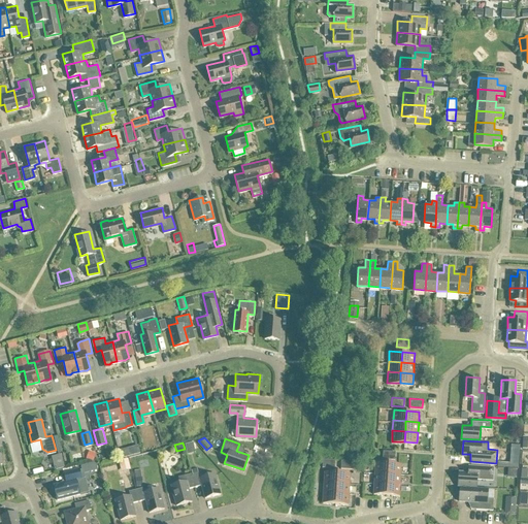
[(127,448),(120,450),(122,457),(129,455),(127,448)]
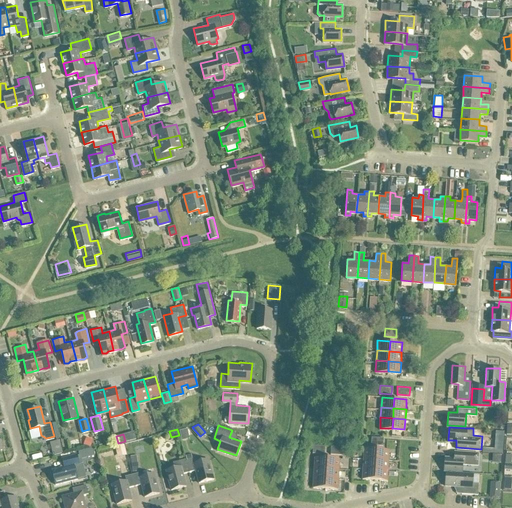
[(90,445),(93,437),(86,435),(83,442),(90,445)]
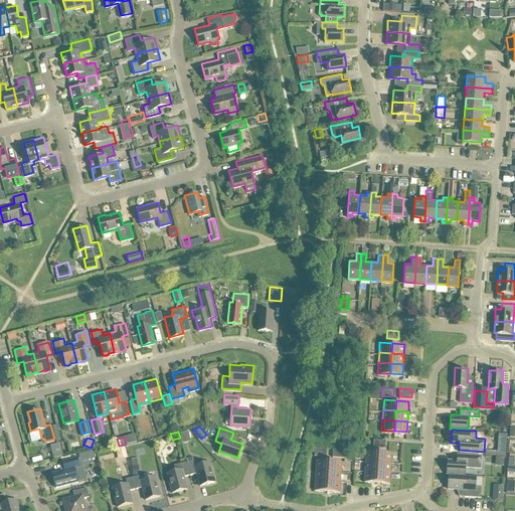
[(385,447),(385,439),(373,438),(373,446),(385,447)]
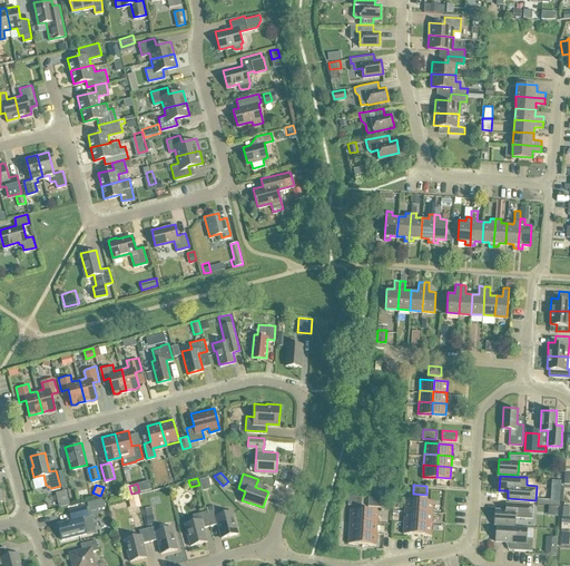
[(434,486),(434,501),(443,501),(443,485),(434,486)]
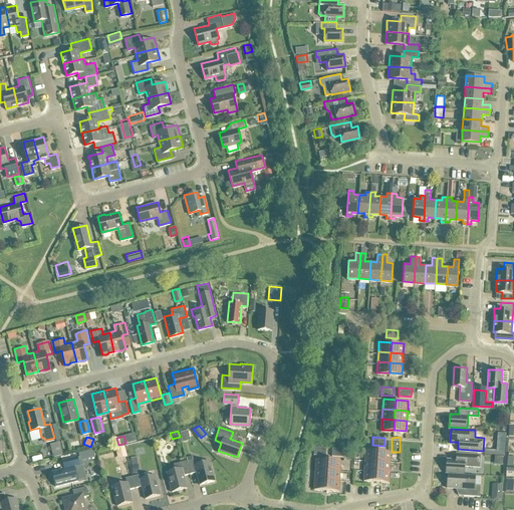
[(115,447),(118,456),(126,454),(123,445),(115,447)]
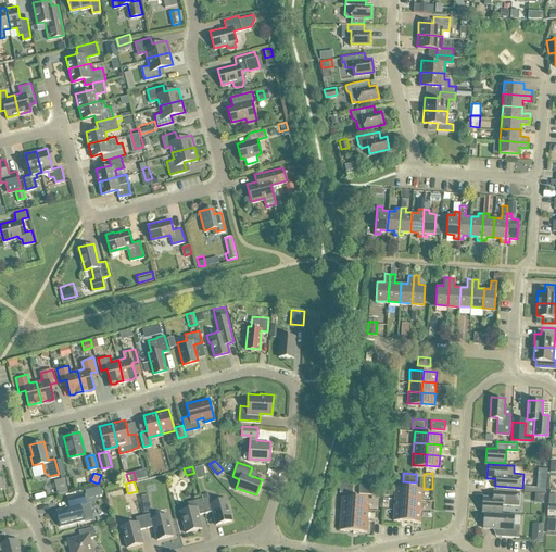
[(352,491),(353,483),(340,481),(339,490),(352,491)]
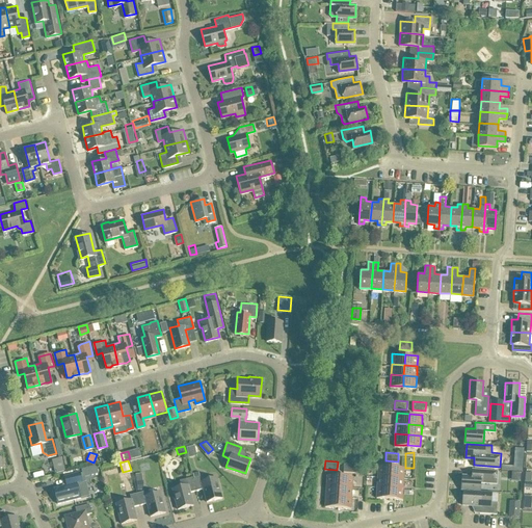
[(355,471),(356,463),(344,462),(343,470),(355,471)]
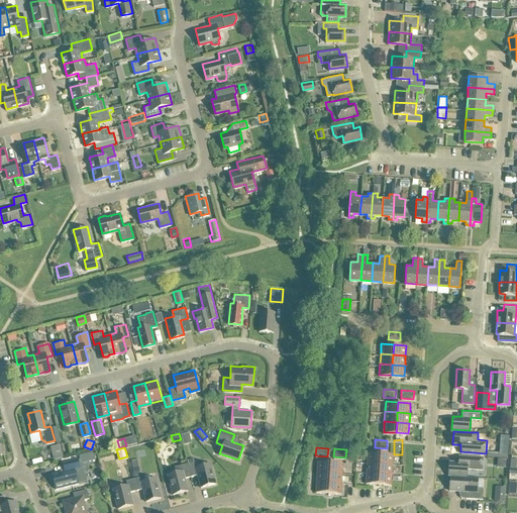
[(368,451),(368,462),(380,463),(381,451),(368,451)]
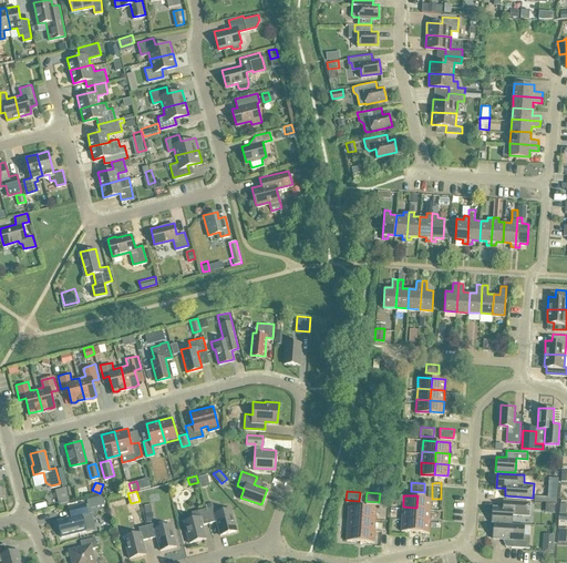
[(431,497),(418,495),(416,508),(430,508),(431,497)]
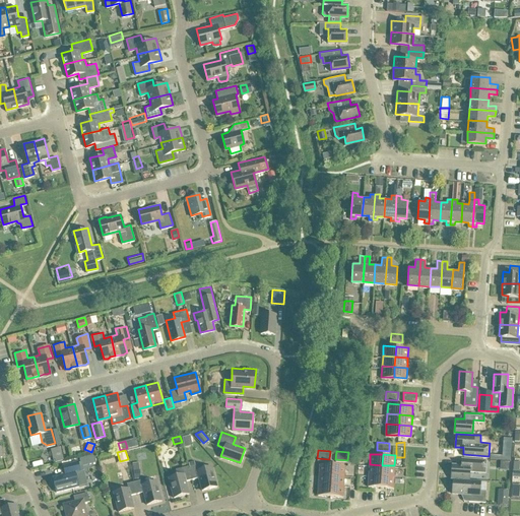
[(461,457),(461,463),(452,463),(451,476),(469,477),(469,469),(485,470),(485,458),(461,457)]
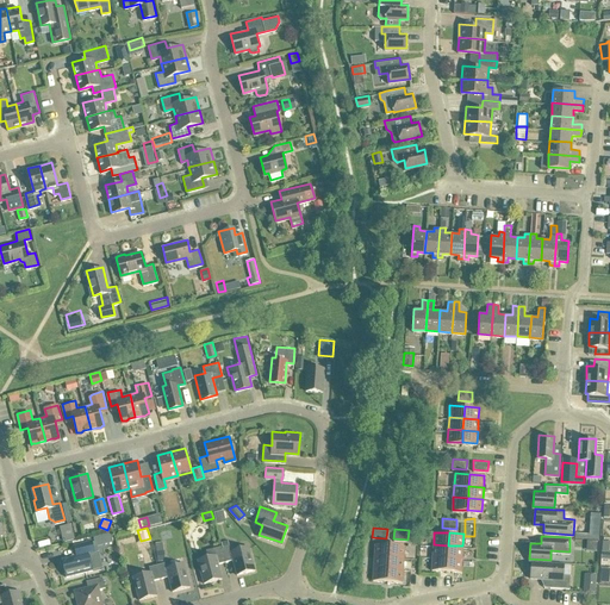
[(62,557),(66,575),(68,574),(92,568),(88,553),(94,552),(92,538),(74,543),(76,554),(63,557),(63,556),(62,557)]
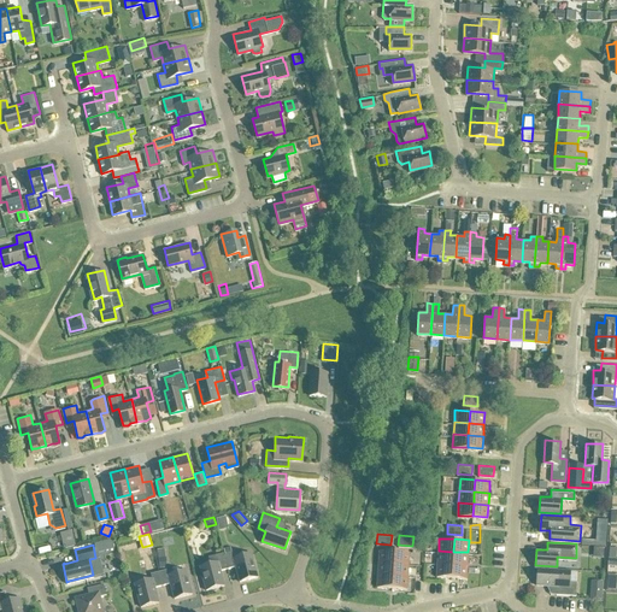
[(257,575),(251,552),(241,554),(240,548),(231,551),(230,545),(223,546),(225,552),(224,552),(228,566),(235,564),(240,580),(257,575)]
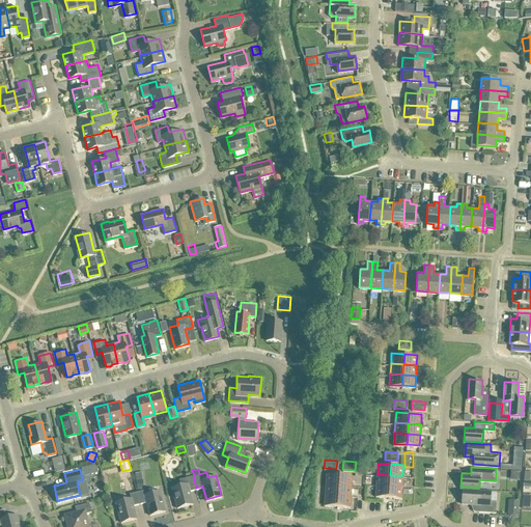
[(327,472),(326,482),(339,483),(339,473),(327,472)]
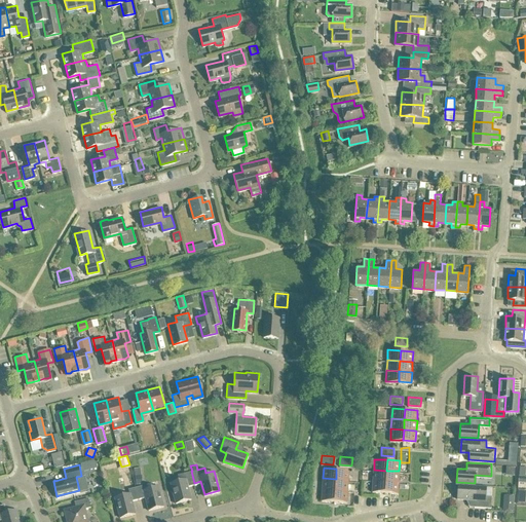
[(336,469),(336,479),(348,480),(348,470),(336,469)]
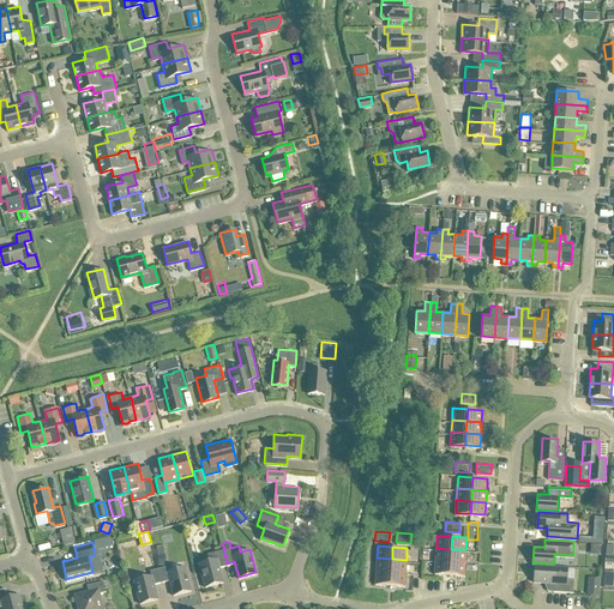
[(223,549),(223,548),(208,552),(209,559),(199,562),(205,585),(223,580),(220,566),(227,564),(223,549)]
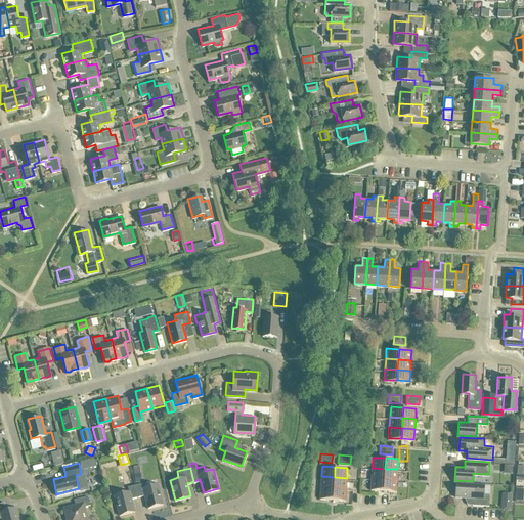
[(373,468),(372,478),(384,479),(385,469),(373,468)]
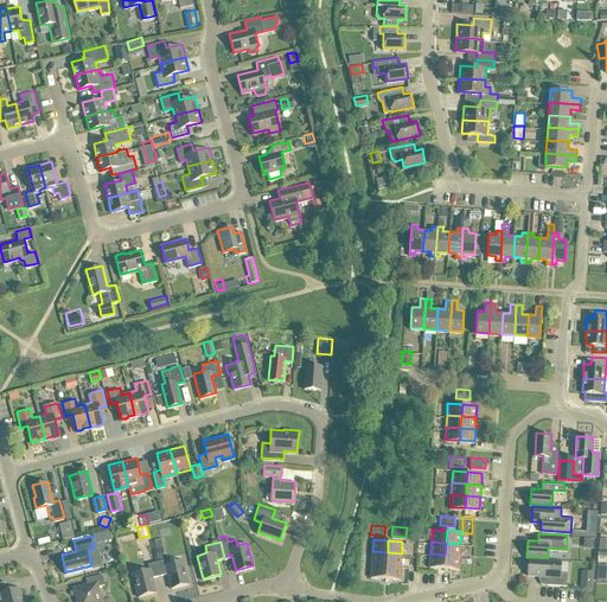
[(460,556),(460,543),(446,543),(445,555),(460,556)]
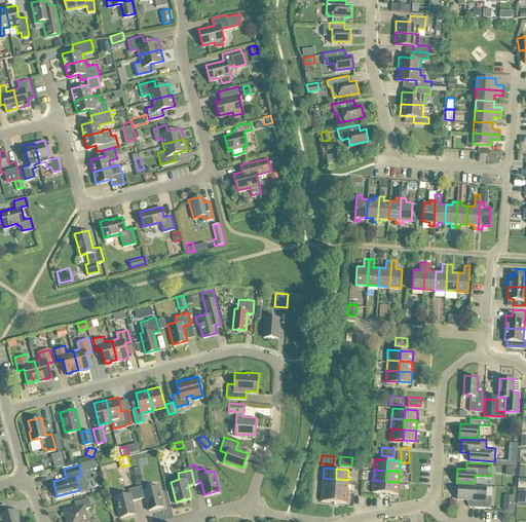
[(335,489),(336,479),(323,478),(323,489),(335,489)]
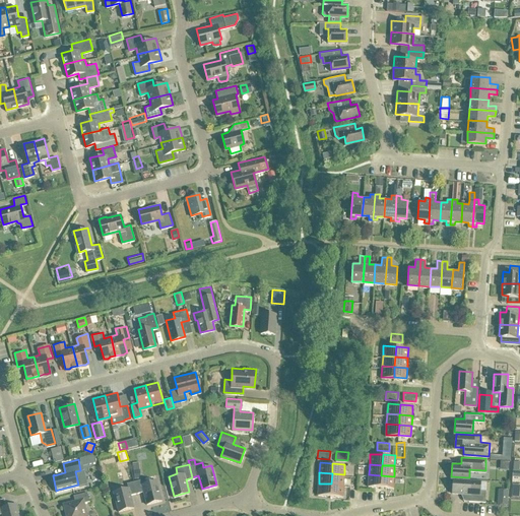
[(343,485),(344,474),(332,473),(331,484),(343,485)]
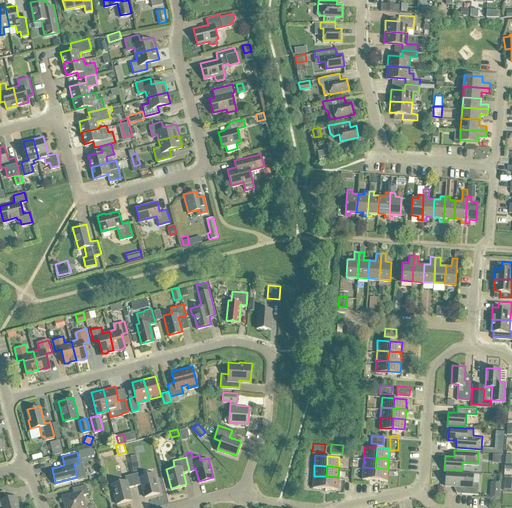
[(363,467),(362,477),(375,478),(375,468),(363,467)]
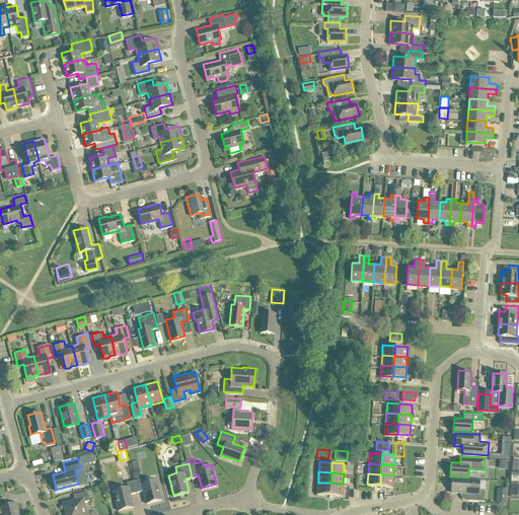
[(392,486),(393,475),(380,474),(380,485),(392,486)]
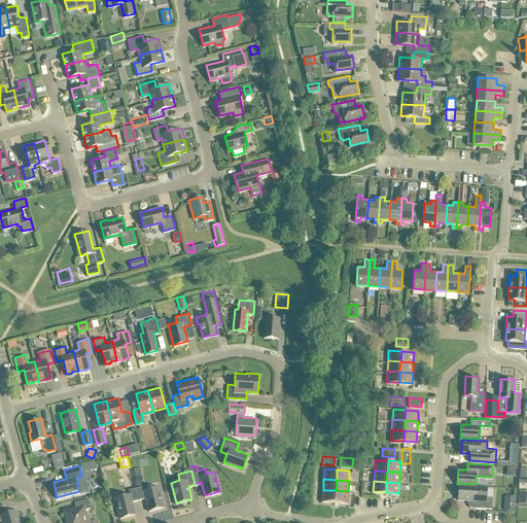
[(144,489),(143,484),(136,486),(139,498),(145,496),(148,510),(164,506),(159,486),(144,489)]
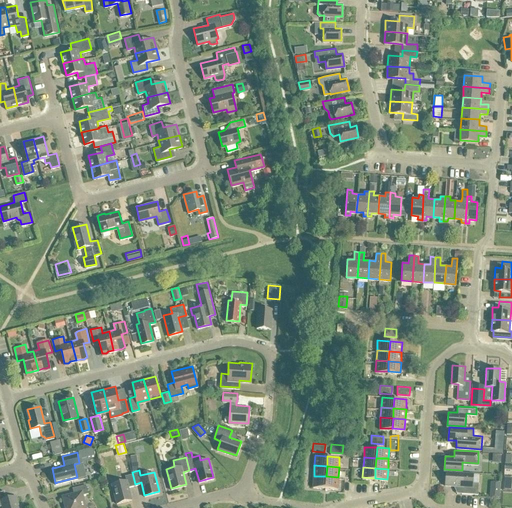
[(474,473),(464,472),(446,471),(445,484),(457,484),(457,491),(478,493),(478,481),(473,481),(474,473)]
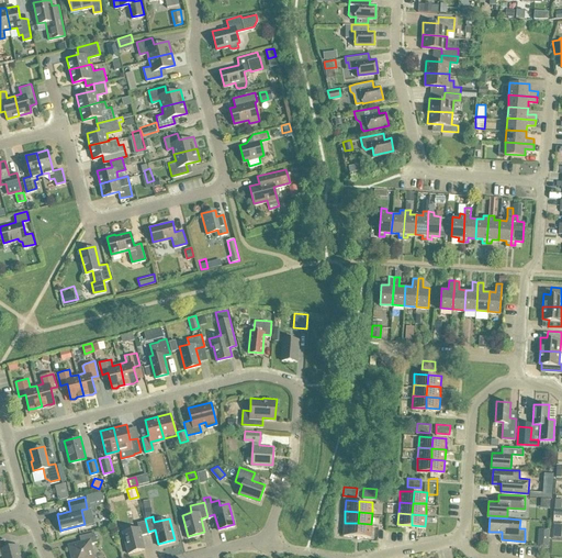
[(148,532),(145,519),(137,521),(138,526),(123,531),(128,551),(145,547),(141,534),(148,532)]
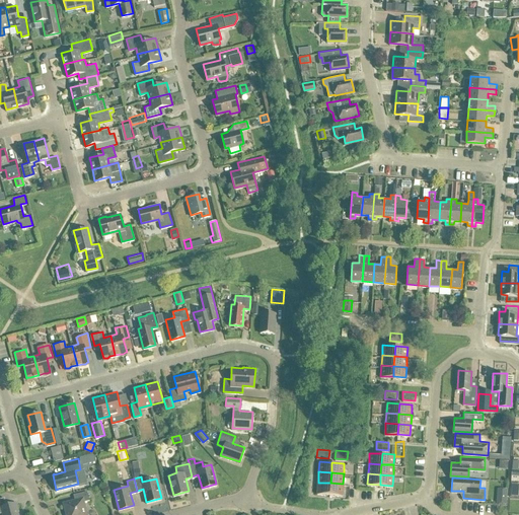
[(318,483),(317,493),(329,494),(330,483),(318,483)]
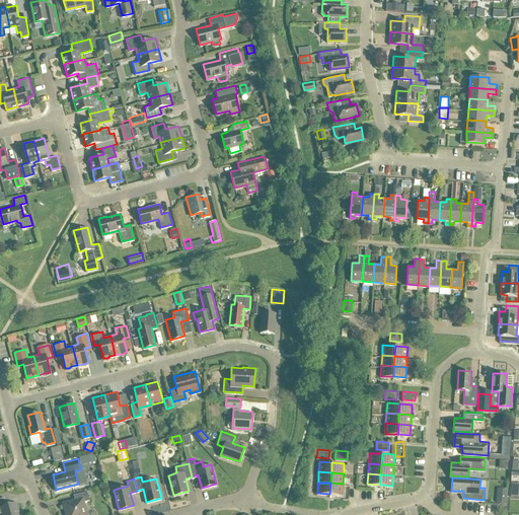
[(343,484),(330,483),(329,494),(342,494),(343,484)]
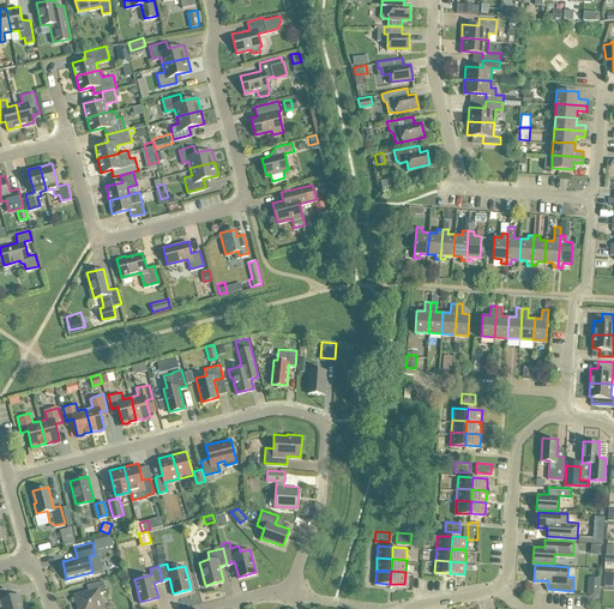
[(106,590),(103,579),(86,583),(89,590),(76,594),(78,606),(77,607),(77,608),(102,608),(98,591),(106,590)]
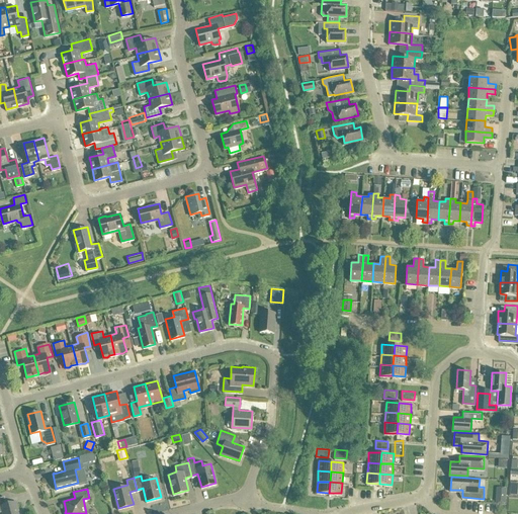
[(497,502),(505,502),(506,494),(498,494),(497,502)]
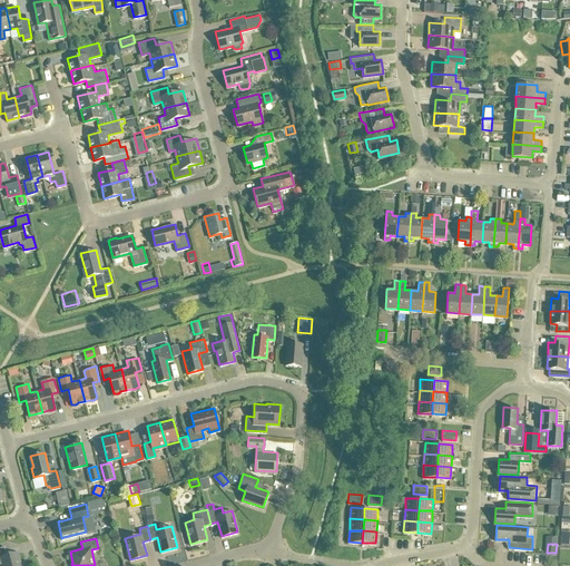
[(7,554),(5,545),(0,546),(0,562),(2,562),(3,565),(20,565),(19,560),(20,559),(18,550),(7,554)]
